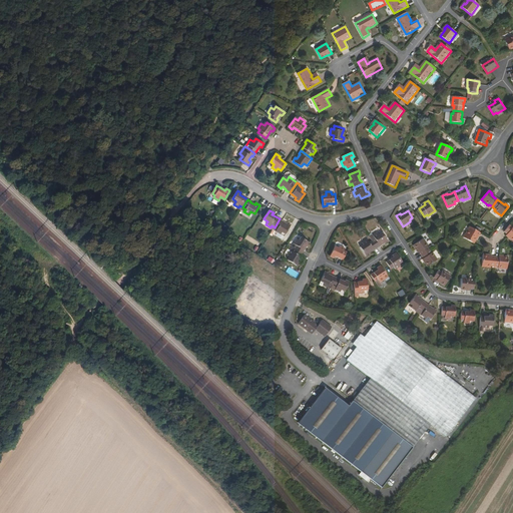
[(280,218),(275,227),(278,228),(276,231),(281,234),(283,231),(286,233),(292,224),(288,222),(287,223),(287,224),(283,221),(283,220),(280,218)]
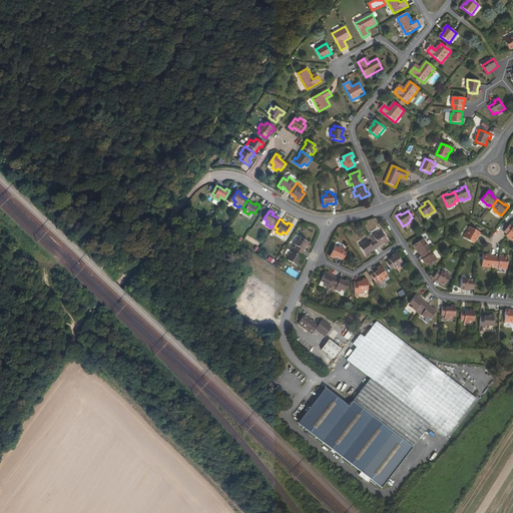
[(509,225),(504,232),(507,234),(512,239),(512,226),(512,227),(509,225)]
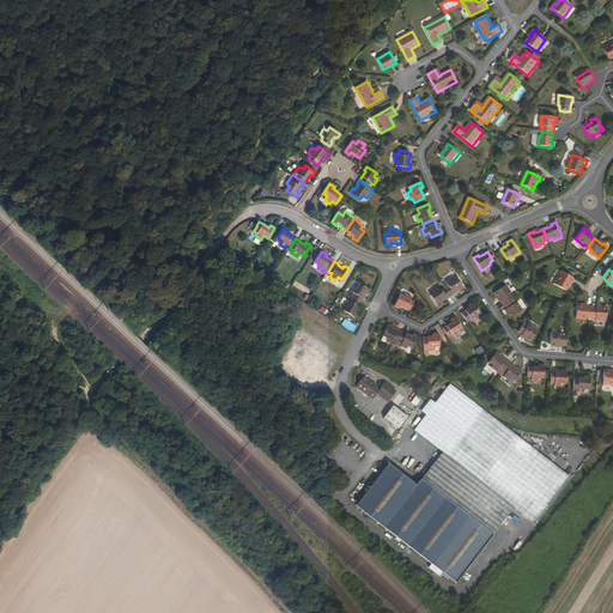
[(566,291),(569,286),(568,285),(569,281),(571,283),(575,279),(560,271),(553,283),(566,291)]
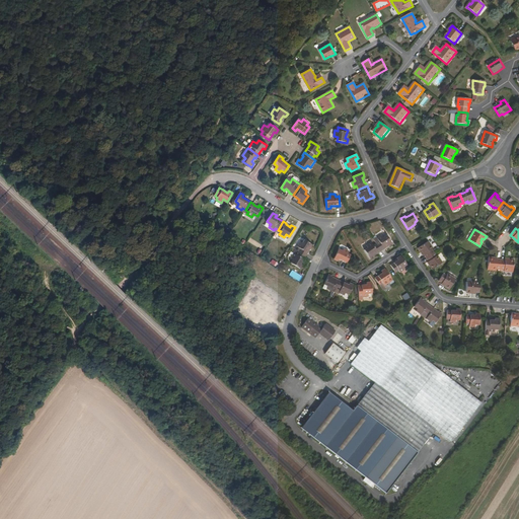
[(376,237),(373,239),(376,243),(381,251),(384,249),(383,248),(388,245),(388,246),(389,247),(393,244),(387,236),(384,238),(381,235),(377,238),(376,237)]
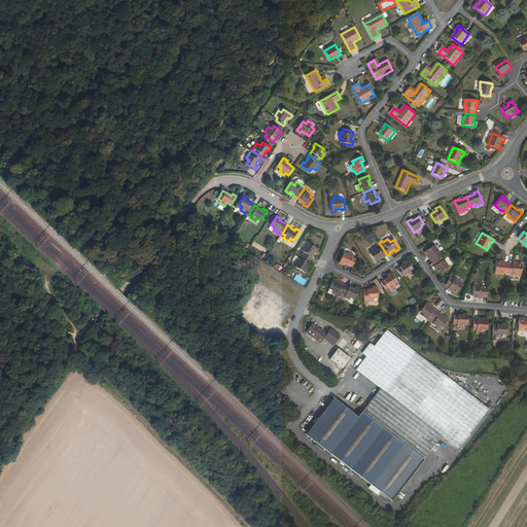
[(305,252),(303,255),(311,260),(313,257),(312,256),(315,252),(316,252),(317,253),(319,249),(310,244),(308,247),(305,245),(302,250),(305,252)]
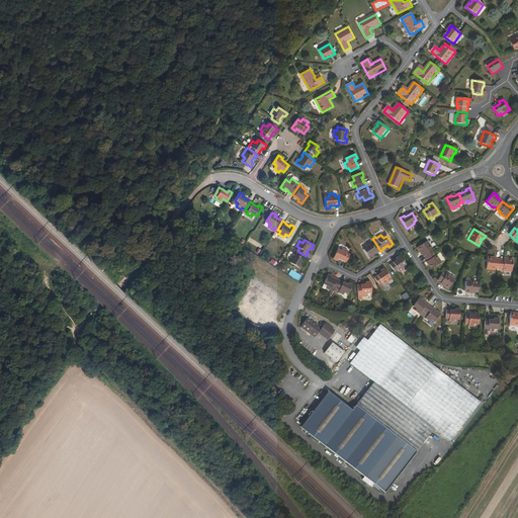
[(423,254),(426,257),(433,253),(431,249),(432,248),(427,241),(417,247),(420,252),(421,251),(423,254)]
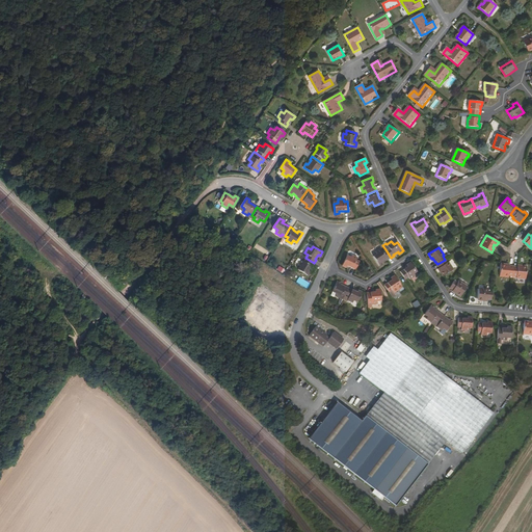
[(391,258),(386,249),(382,251),(380,248),(375,251),(377,255),(374,257),(380,266),(383,264),(383,263),(382,261),(387,259),(388,260),(391,258)]
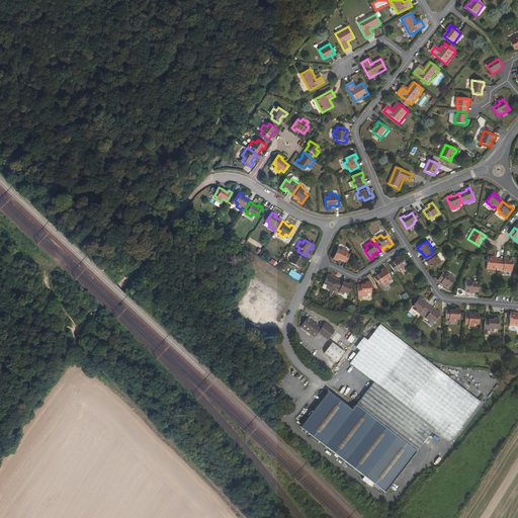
[(338,259),(346,262),(350,254),(347,253),(348,250),(343,248),(341,251),(338,250),(333,259),(337,261),(338,259)]
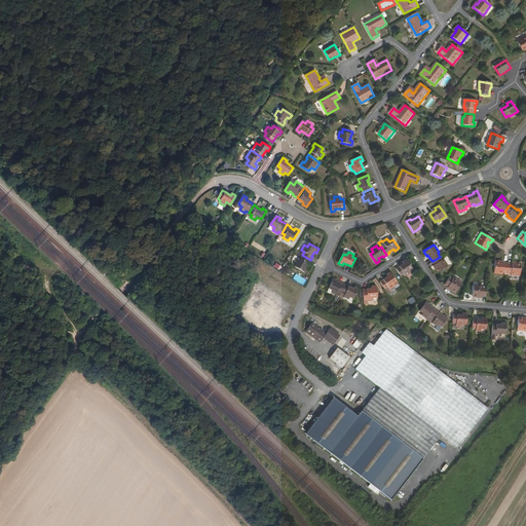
[(310,260),(302,255),(300,258),(298,257),(295,261),(298,263),(296,267),(305,272),(307,268),(305,267),(310,260)]
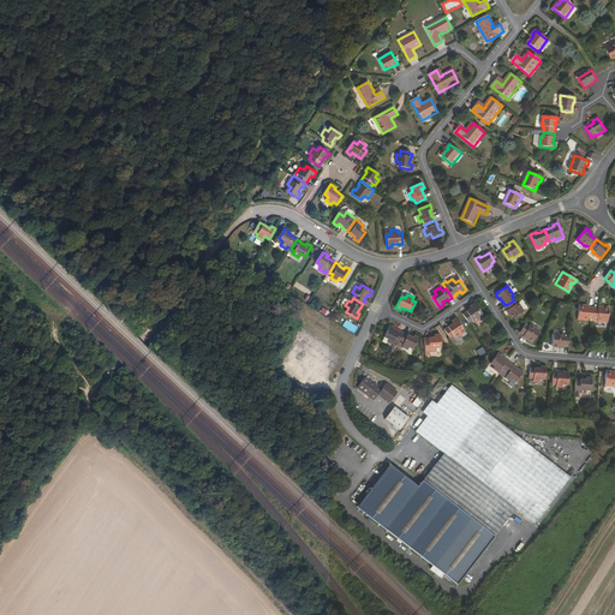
[(514,300),(506,305),(508,309),(511,314),(508,315),(512,320),(524,311),(518,303),(517,303),(514,300)]
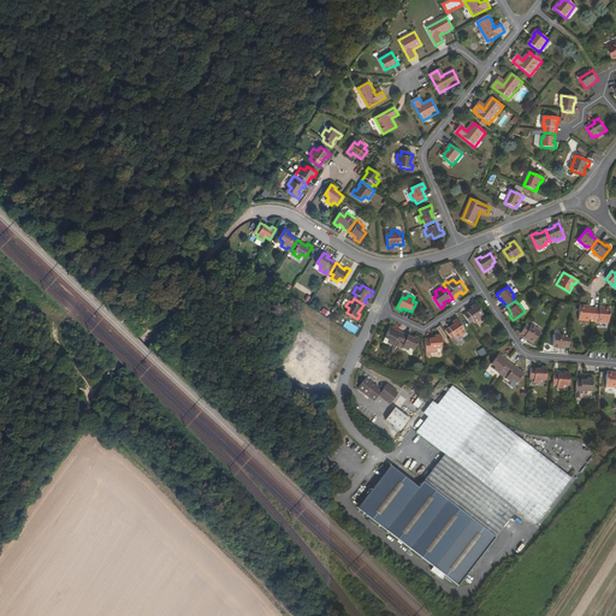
[(473,308),(463,314),(469,324),(473,321),(475,324),(480,320),(478,317),(481,313),(475,303),(471,306),(473,308)]
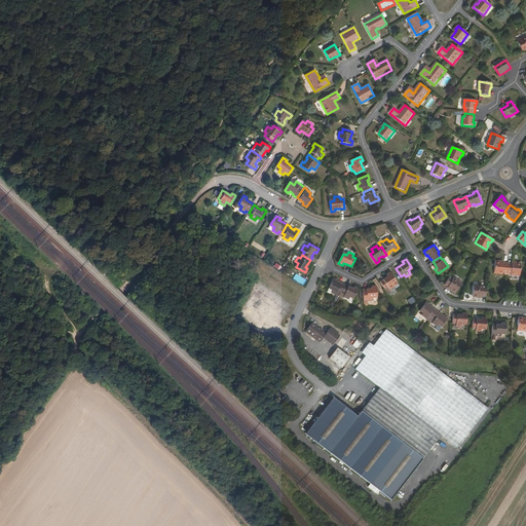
[(502,272),(506,272),(508,263),(503,263),(499,263),(499,261),(495,261),(494,273),(502,273),(502,272)]
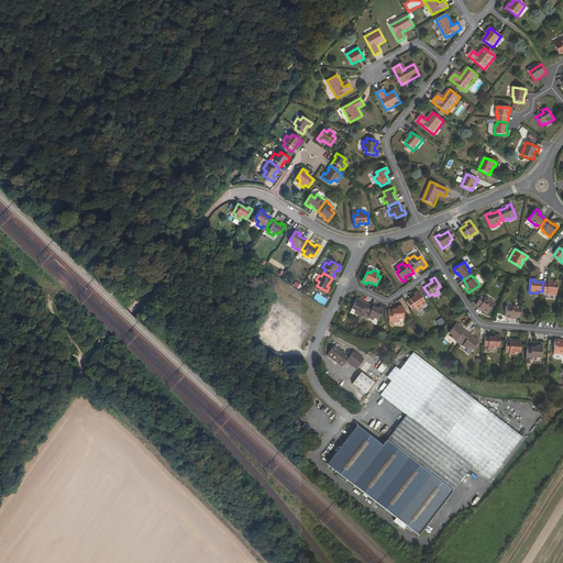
[(543,282),(542,291),(547,293),(547,294),(556,295),(558,282),(552,282),(552,283),(548,283),(543,282)]
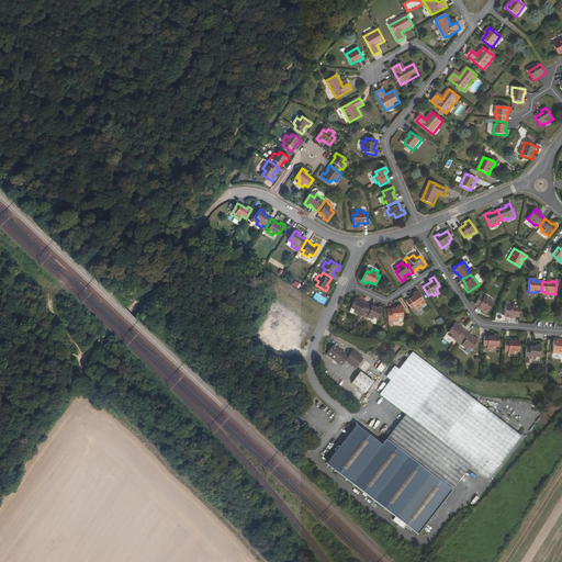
[(135,295),(131,291),(126,296),(132,300),(135,295)]
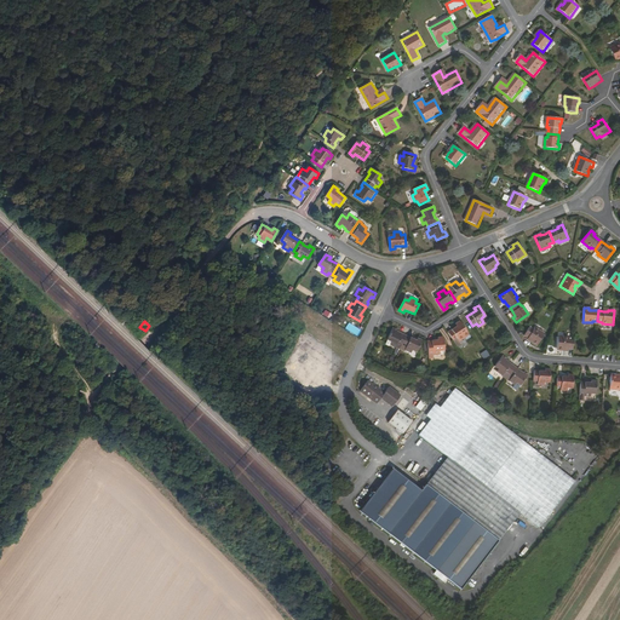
[(457,326),(448,332),(454,342),(457,339),(459,342),(465,338),(463,333),(466,331),(459,321),(455,323),(457,326)]
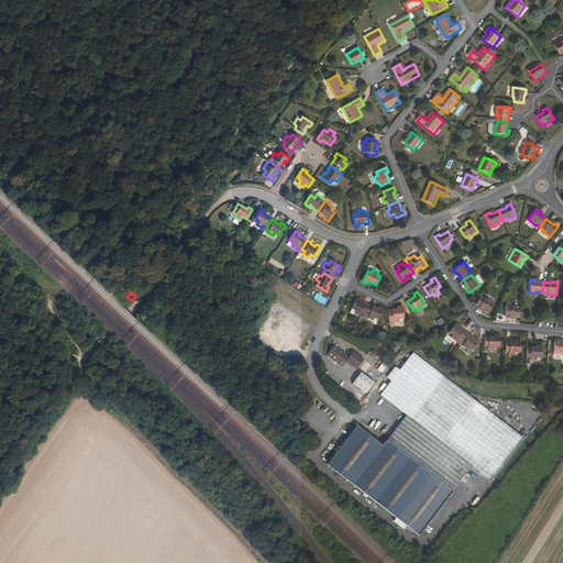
[(481,296),(479,299),(476,305),(479,307),(479,308),(488,313),(494,304),(485,298),(485,299),(481,296)]
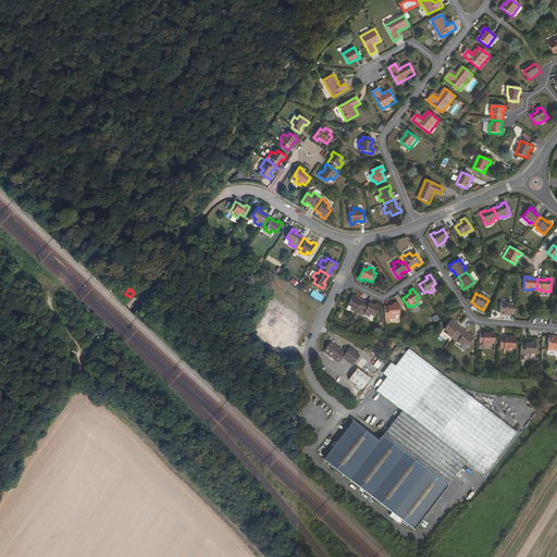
[(357,297),(357,296),(354,294),(348,304),(353,306),(350,310),(359,313),(366,301),(362,300),(361,301),(356,298),(357,297)]
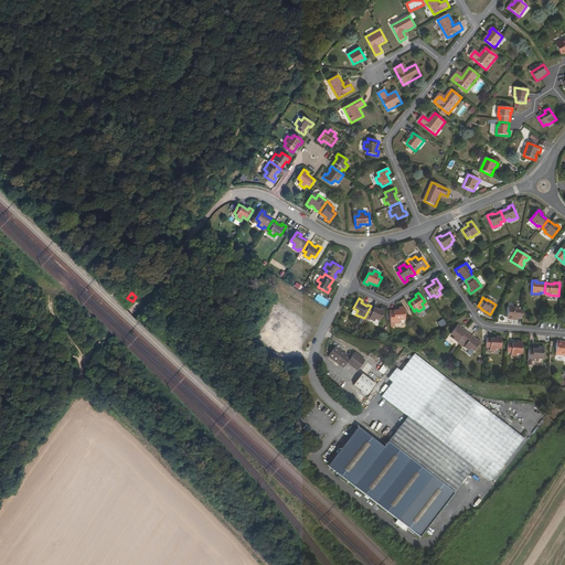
[(371,306),(364,318),(369,320),(369,319),(374,321),(376,318),(381,320),(385,310),(381,308),(380,309),(371,306)]
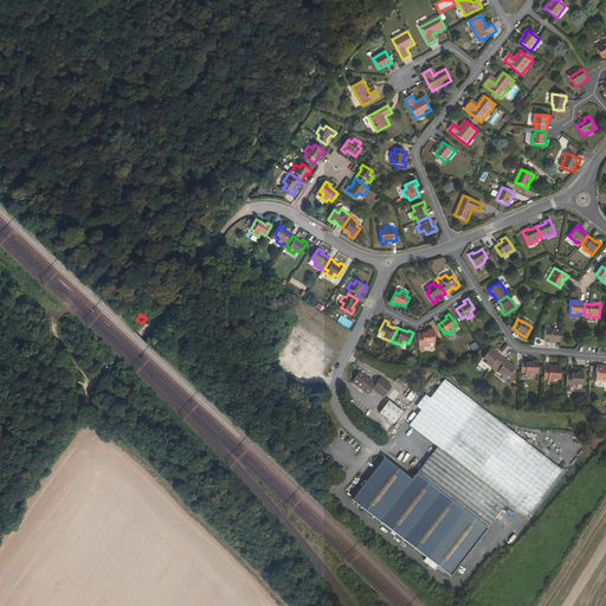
[(417,334),(419,348),(430,347),(430,342),(434,341),(433,329),(427,330),(427,333),(417,334)]
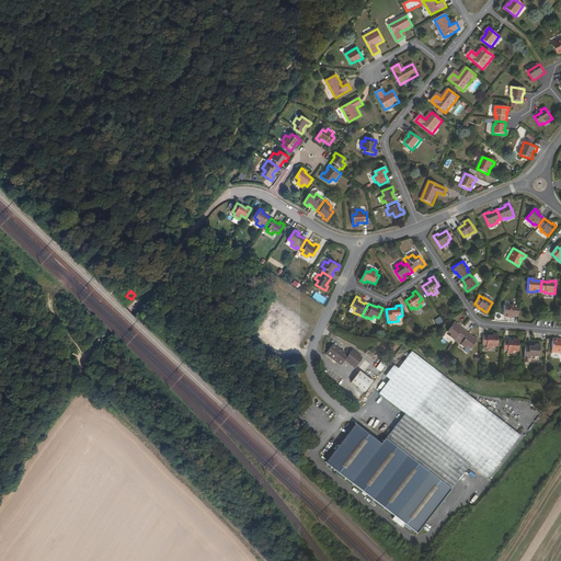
[(514,316),(518,317),(519,307),(515,307),(515,306),(504,305),(504,316),(514,317),(514,316)]
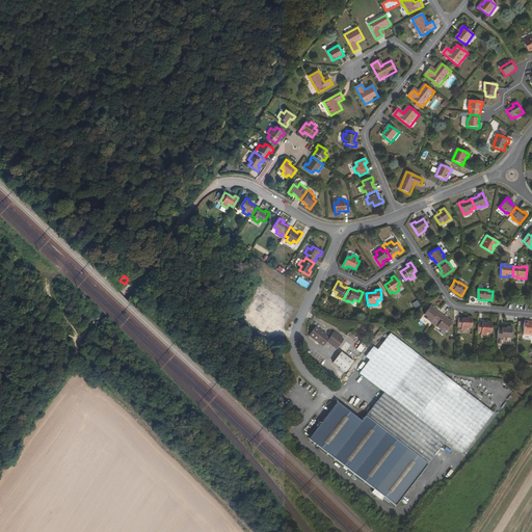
[(426,319),(433,324),(442,314),(439,312),(437,313),(433,310),(434,309),(435,308),(431,304),(424,314),(427,317),(426,319)]
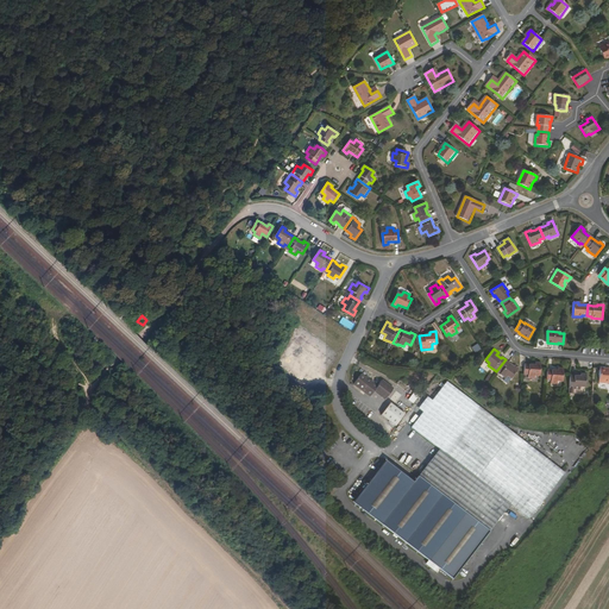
[(506,359),(496,371),(506,378),(507,376),(510,378),(519,368),(515,364),(514,365),(513,366),(508,364),(509,362),(506,359)]
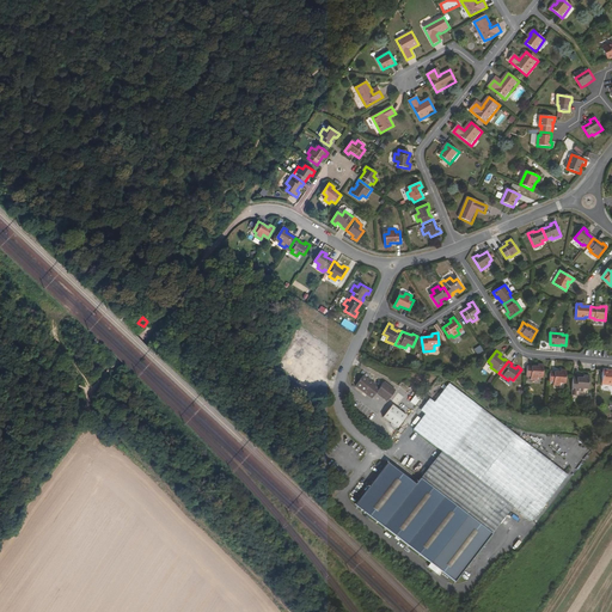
[(527,366),(526,377),(531,377),(531,380),(537,380),(538,375),(543,377),(543,365),(538,363),(538,366),(527,366)]
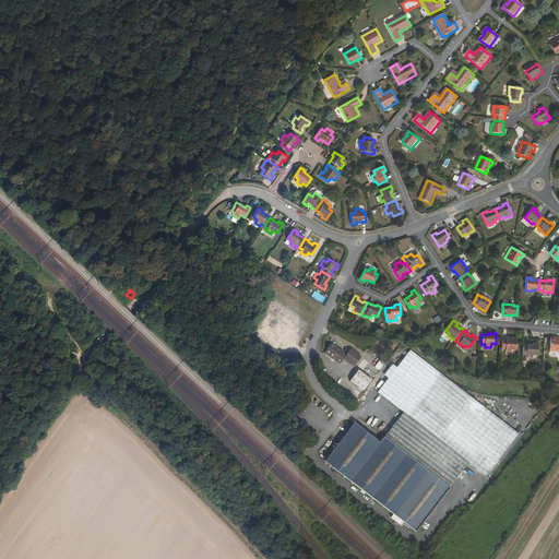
[(502,339),(501,349),(506,349),(506,352),(511,353),(512,348),(516,348),(516,337),(512,337),(512,340),(502,339)]
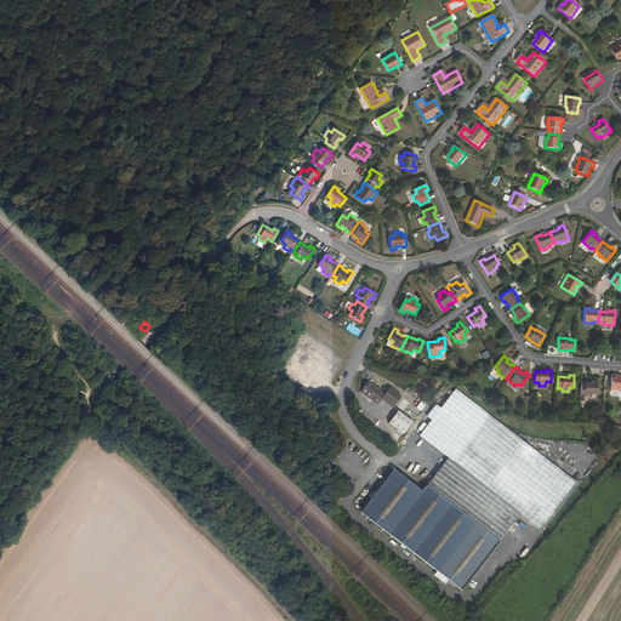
[(620,389),(620,388),(620,377),(616,377),(617,376),(611,375),(610,389),(620,391),(620,389)]
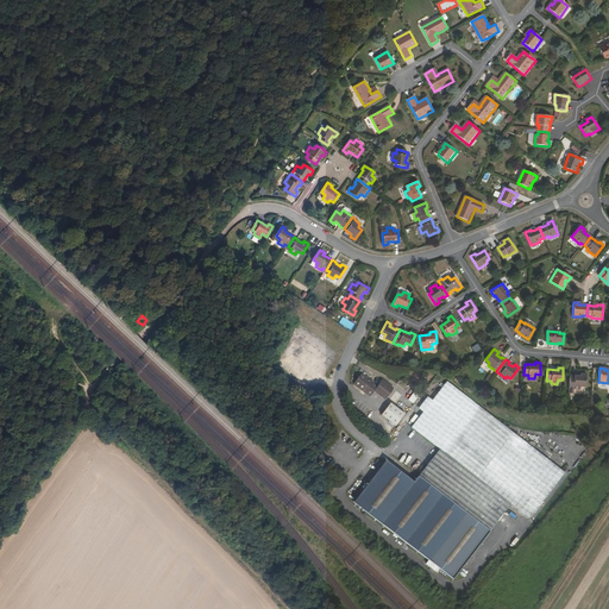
[(394,388),(383,380),(378,385),(362,372),(355,383),(371,396),(375,391),(385,399),(394,388)]
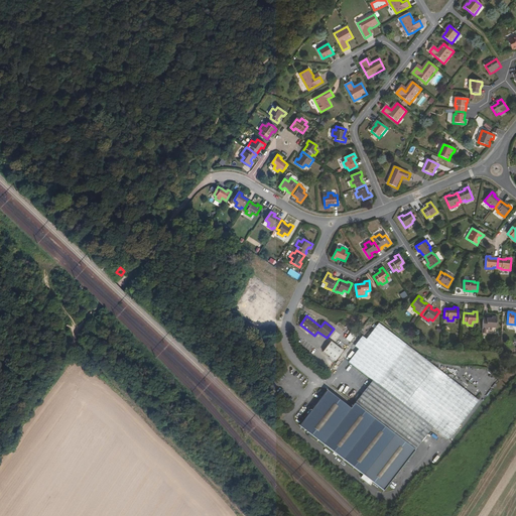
[(483,317),(482,334),(485,334),(486,330),(491,330),(491,327),(495,327),(496,316),(492,316),(492,318),(483,317)]
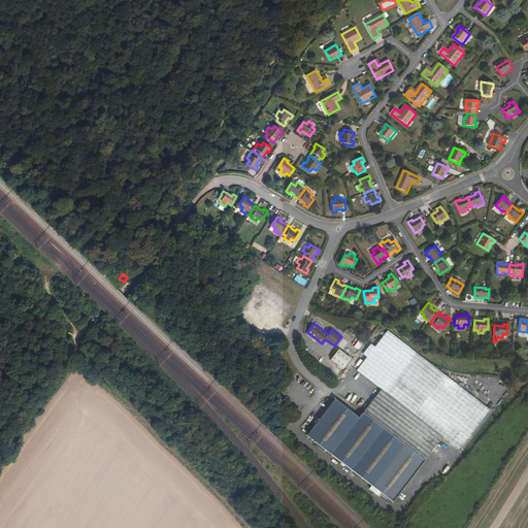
[(459,449),(490,409),(387,330),(374,347),(371,343),(363,354),(367,357),(357,370),(382,389),(359,418),(335,398),(307,434),(372,485),(370,487),(378,493),(380,491),(393,501),(425,460),(425,459),(442,436),(459,449)]
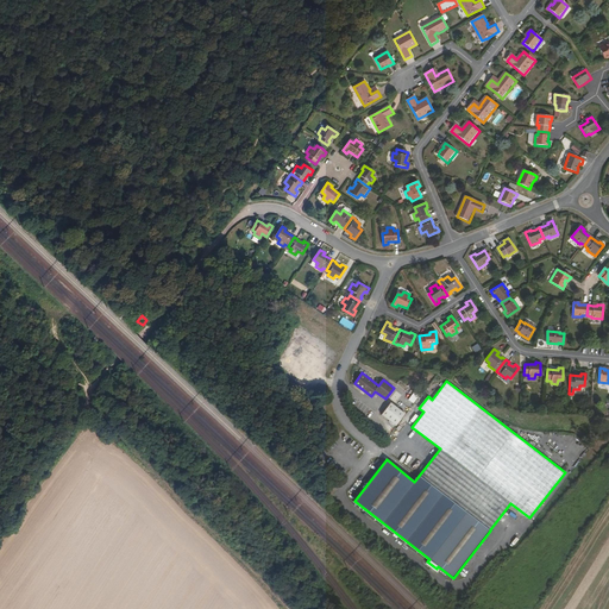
[(413,403),(419,395),(414,391),(408,400),(413,403)]
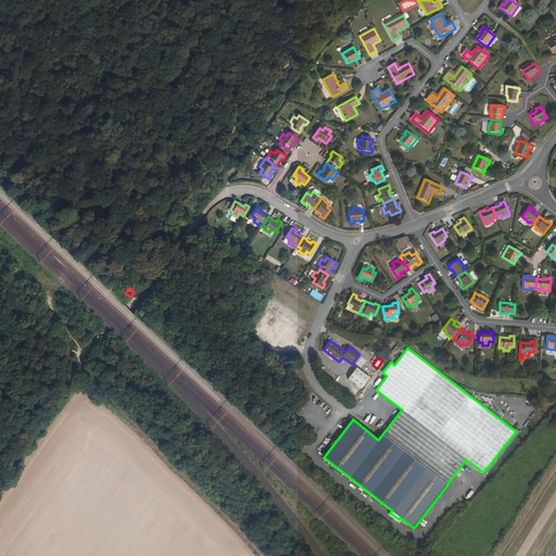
[(355,369),(348,380),(361,390),(369,379),(355,369)]
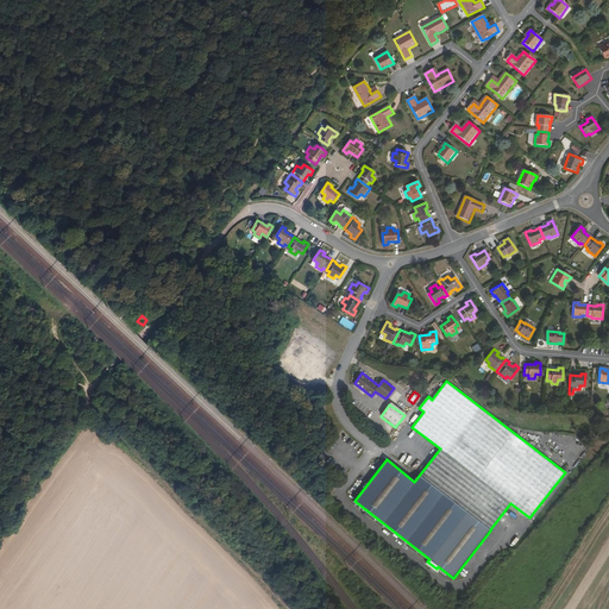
All buildings are outlined.
